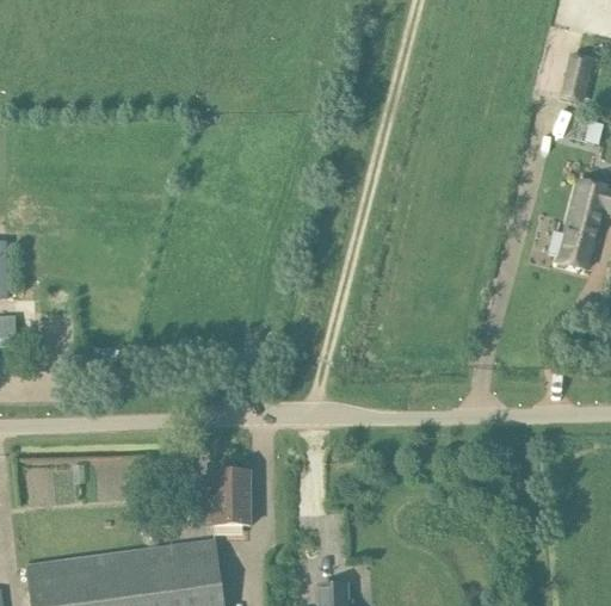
[(582,106),(592,59),(569,54),(559,101),(582,106)]
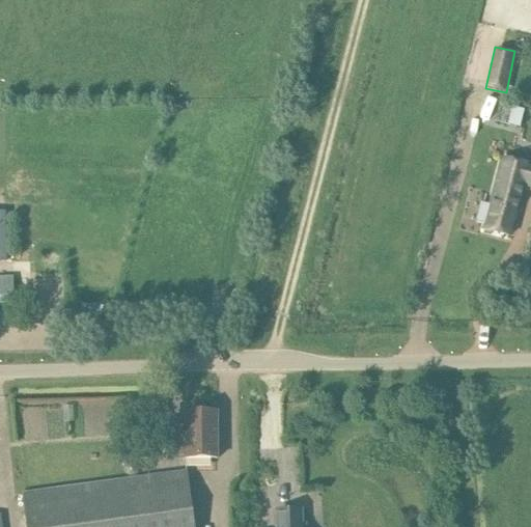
[(496,120),(521,123),(524,100),(498,96),(496,120)]
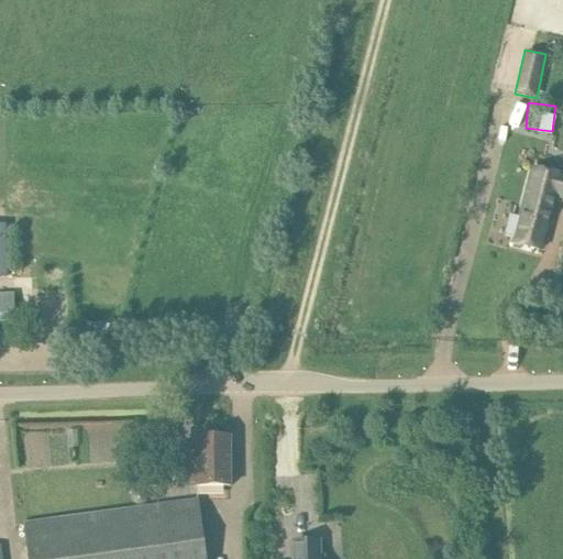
[(505,232),(519,236),(518,241),(540,247),(553,193),(562,195),(562,171),(532,164),(520,212),(510,210),(505,232)]
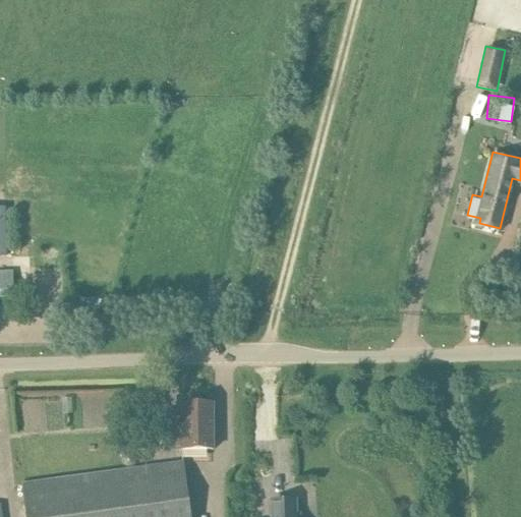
[(13,269),(0,268),(0,288),(13,289),(13,269)]
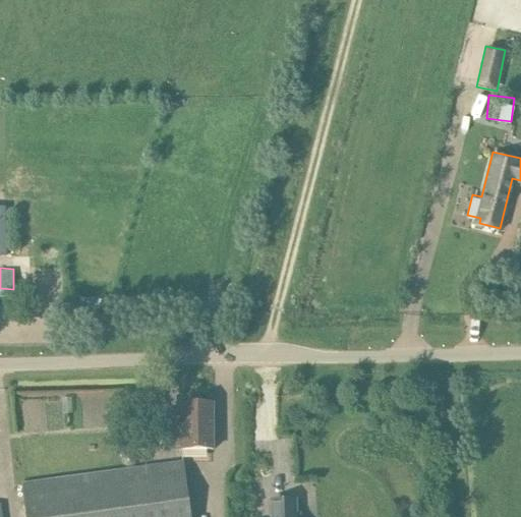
[(71,395),(62,395),(63,411),(72,410),(71,395)]
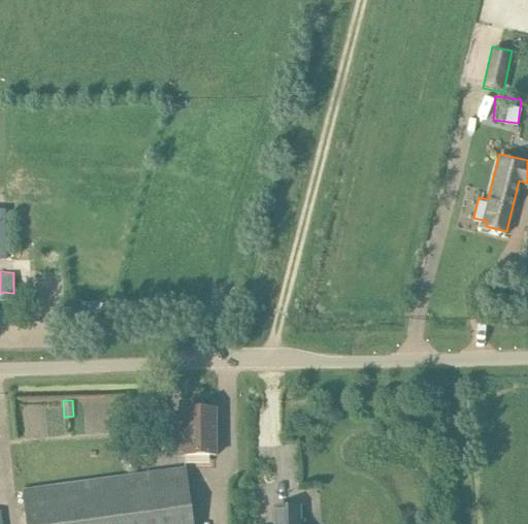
[(217,452),(217,406),(187,406),(187,427),(178,427),(179,453),(217,452)]
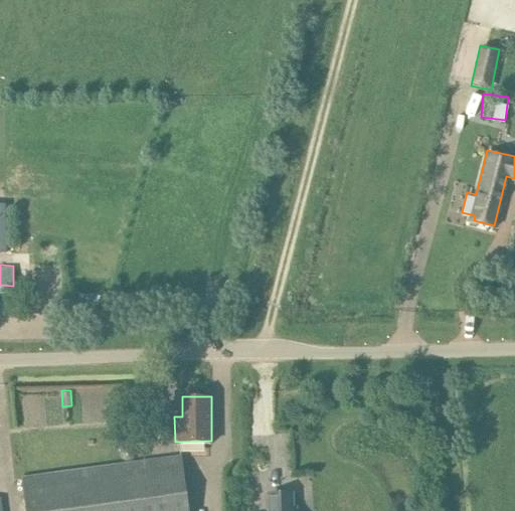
[(125,446),(121,450),(121,456),(125,460),(131,459),(135,455),(135,449),(130,445),(125,446)]
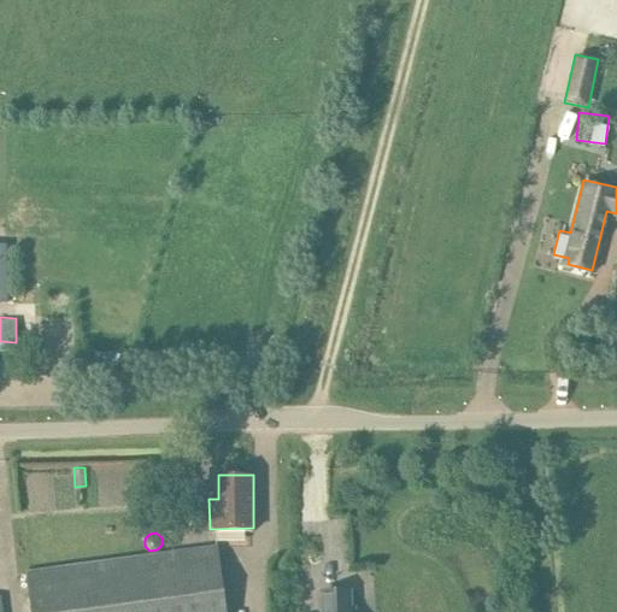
[(227,611),(221,568),(217,543),(25,569),(31,611),(227,611)]
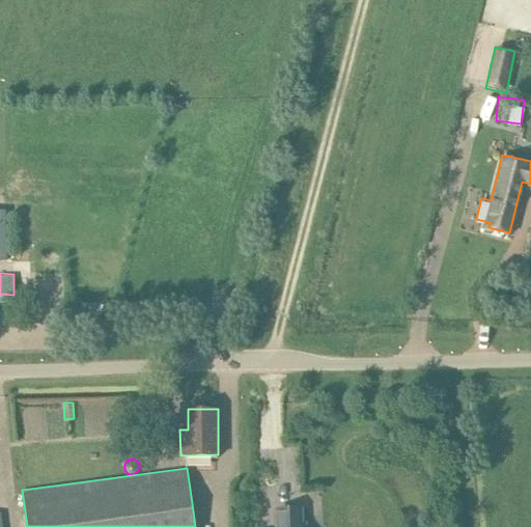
[(278,507),(278,526),(301,526),(301,506),(278,507)]
